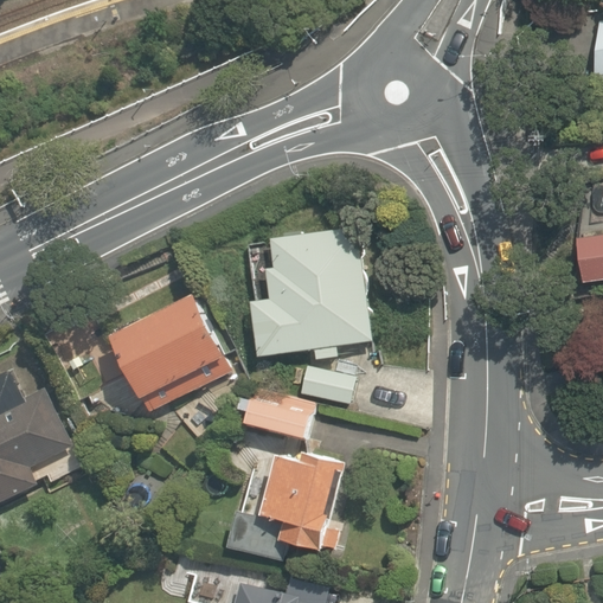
[(602,25),(585,29),(596,85),(602,84),(602,25)]
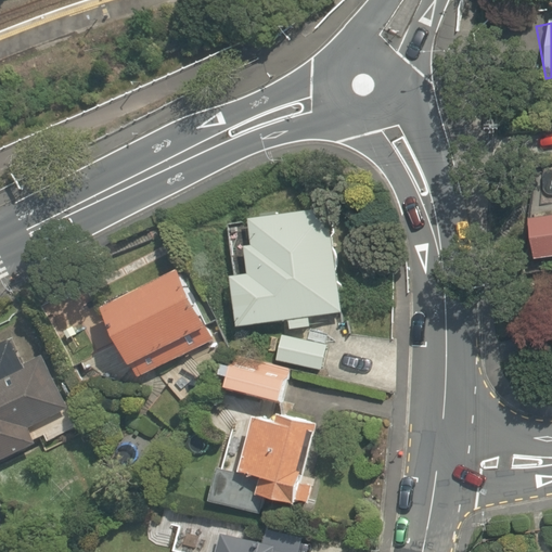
[(341,311),(325,207),(222,221),(236,325),(286,319),(287,331),(311,328),(310,316),(341,311)]
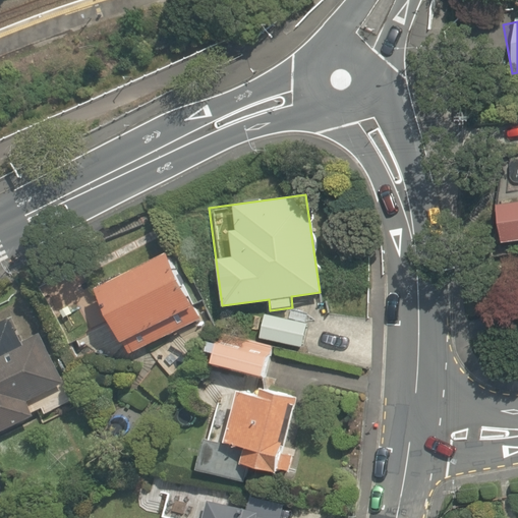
[(517,200),(490,206),(497,251),(517,248),(517,200)]
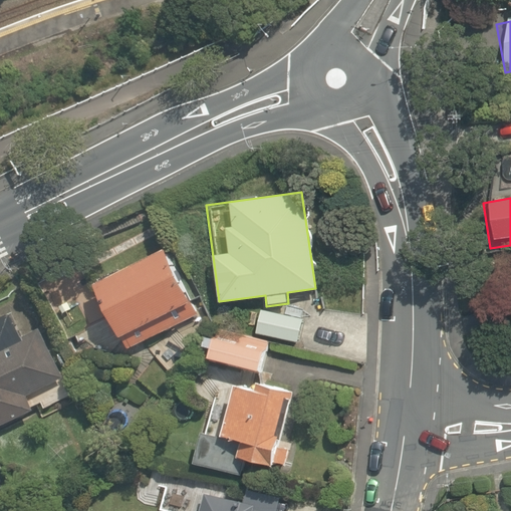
[(193,301),(164,246),(91,282),(120,337),(126,350),(193,316),(187,304),(193,301)]
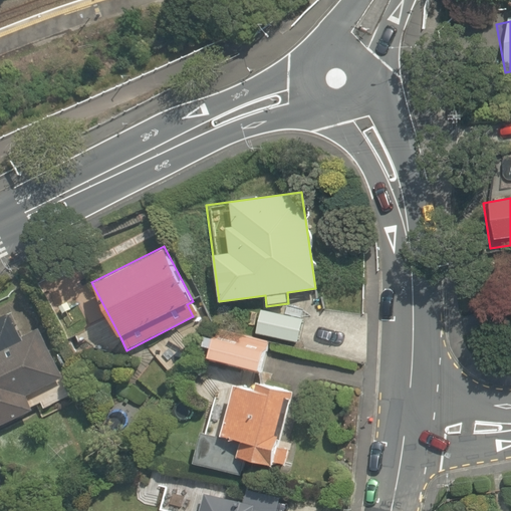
[(259,311),(254,335),(297,343),(301,319),(259,311)]
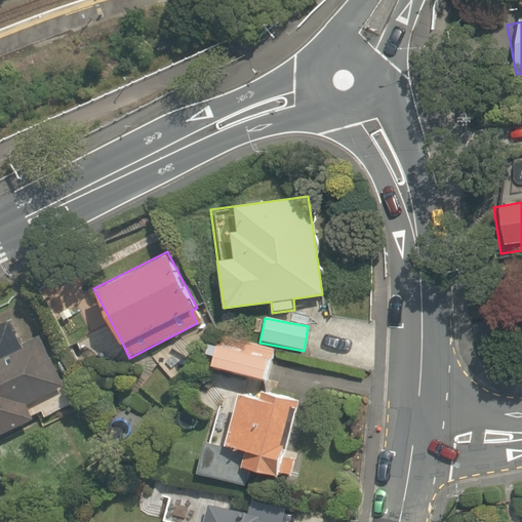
[(521,350),(521,319),(512,322),(519,351),(521,350)]
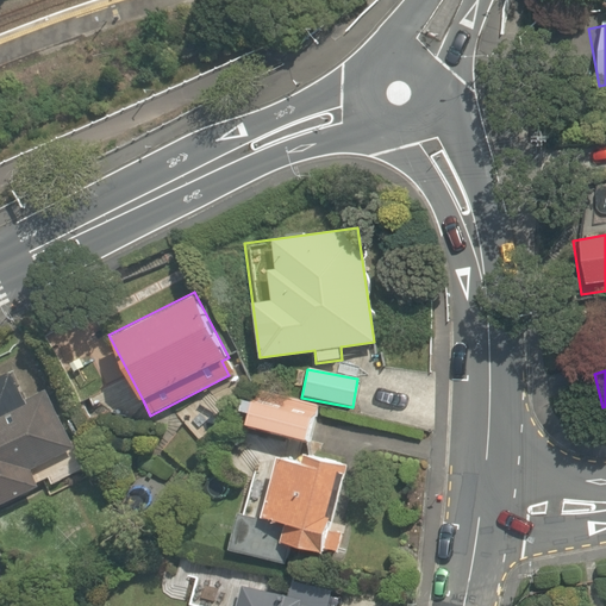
[(58,450),(72,444),(48,392),(23,403),(11,376),(0,381),(0,505),(26,493),(38,487),(27,464),(35,462),(41,475),(64,464),(58,450)]
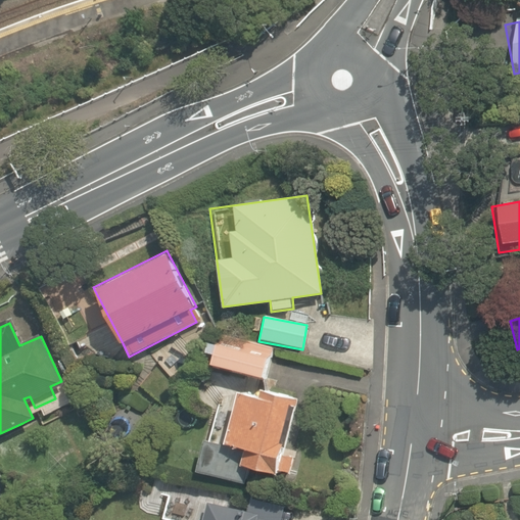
[(216,355),(213,367),(262,378),(268,346),(220,336),(210,334),(206,352),(216,355)]
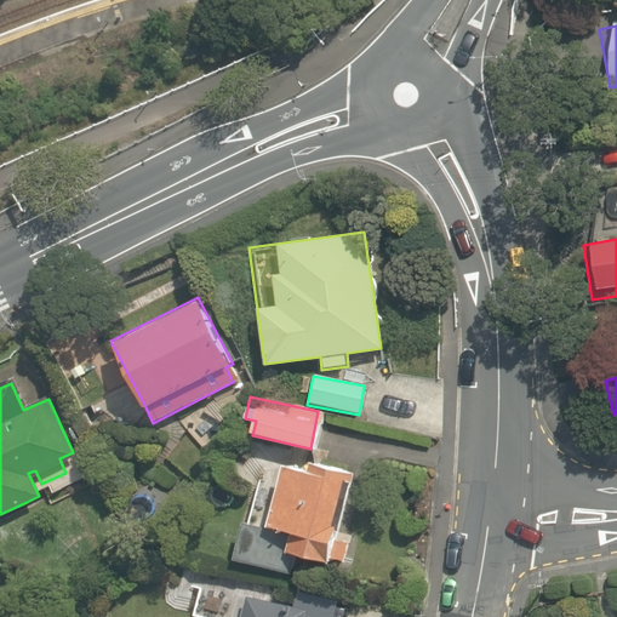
[(236,558),(260,565),(284,571),(290,553),(329,564),(335,543),(352,483),(356,469),(314,457),(310,470),(287,464),(269,531),(246,525),(236,558)]
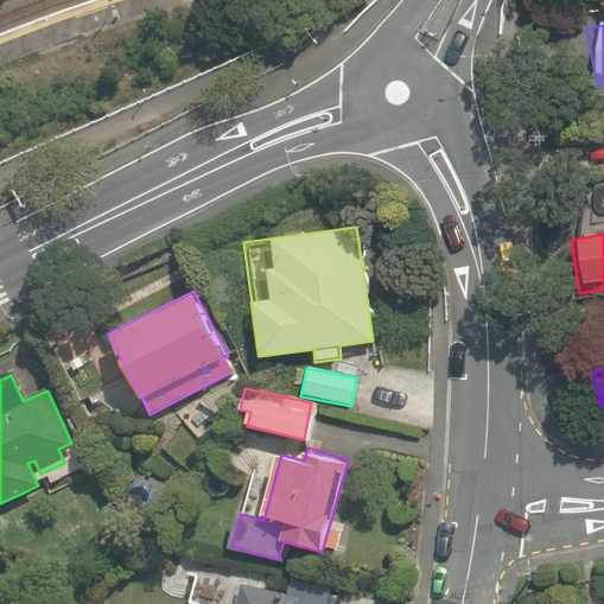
[(318,603),(319,601),(197,567),(188,603),(318,603)]
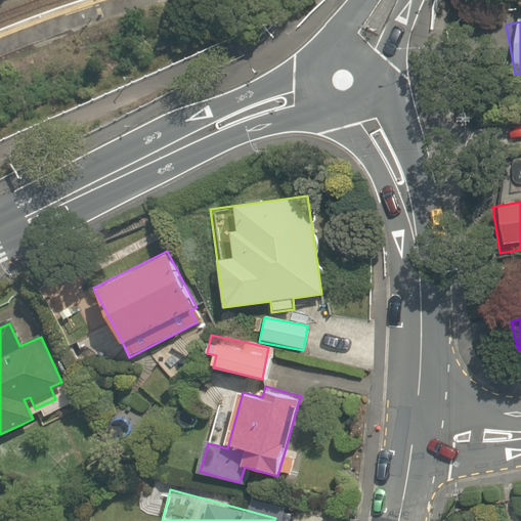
All buildings are outlined.
